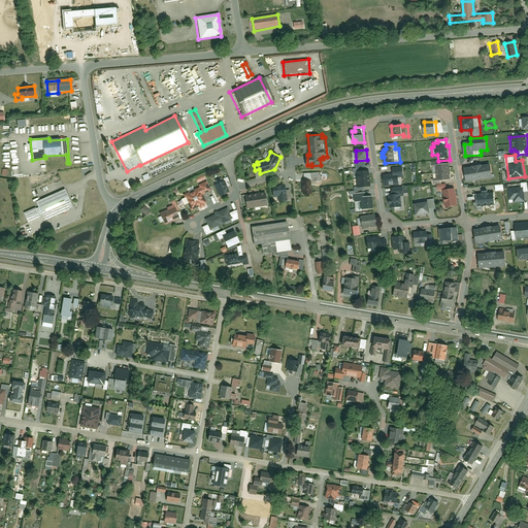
[(451,163),(436,164),(437,180),(452,179),(451,163)]
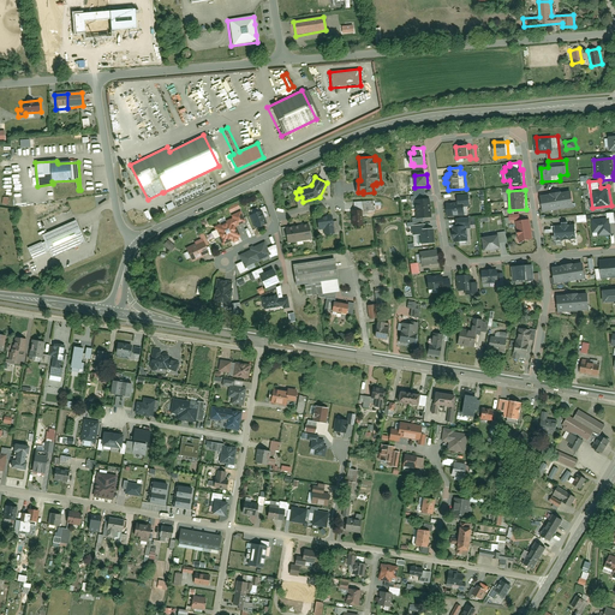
[(572,191),(541,196),(543,212),(574,207),(572,191)]
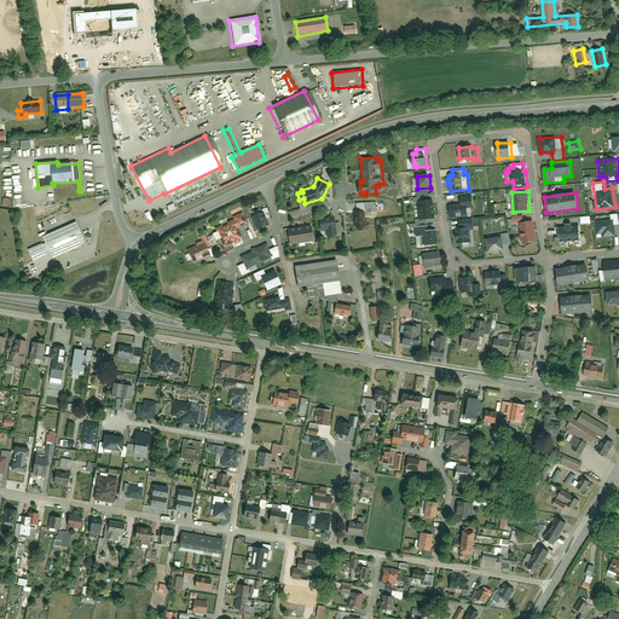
[(463,203),(451,204),(452,217),(472,215),(472,208),(474,207),(473,196),(462,197),(463,203)]
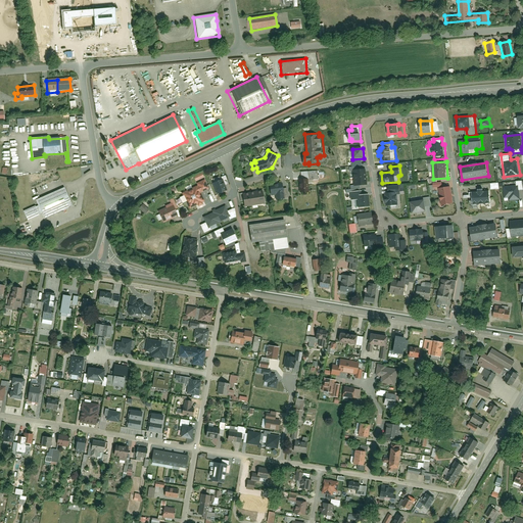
[(366,169),(352,170),(353,186),(368,185),(366,169)]
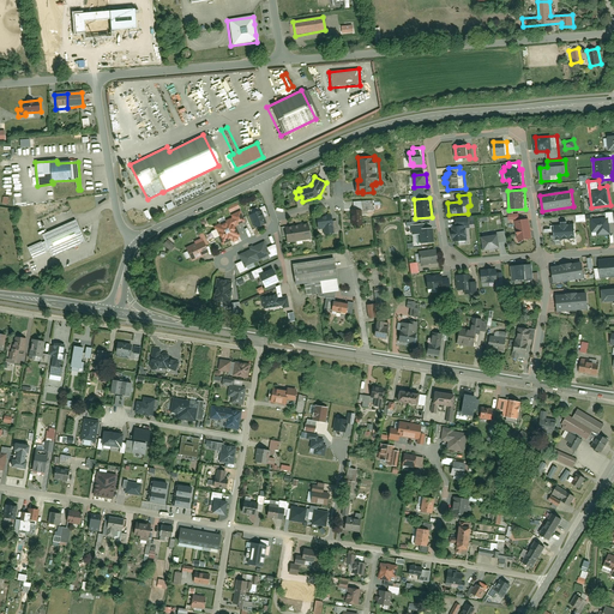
[(345,210),(351,210),(353,226),(363,224),(362,210),(374,209),(374,200),(345,203),(345,210)]
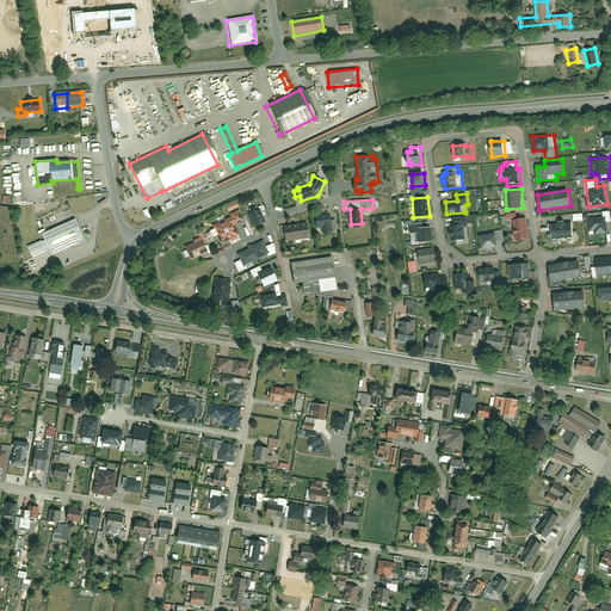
[(239,201),(228,205),(230,211),(241,207),(239,201)]
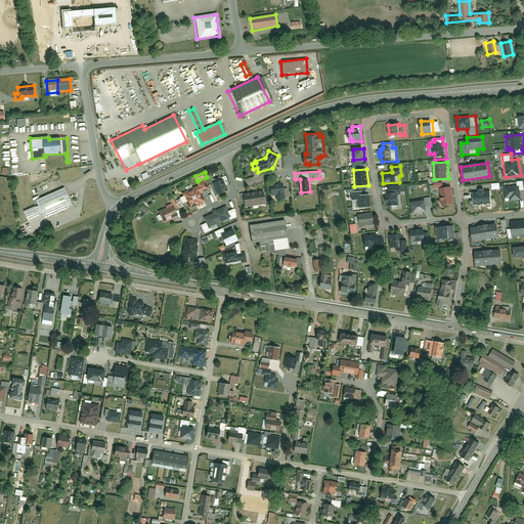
[(222,177),(223,179),(214,183),(219,194),(228,190),(226,185),(230,183),(227,175),(222,177)]
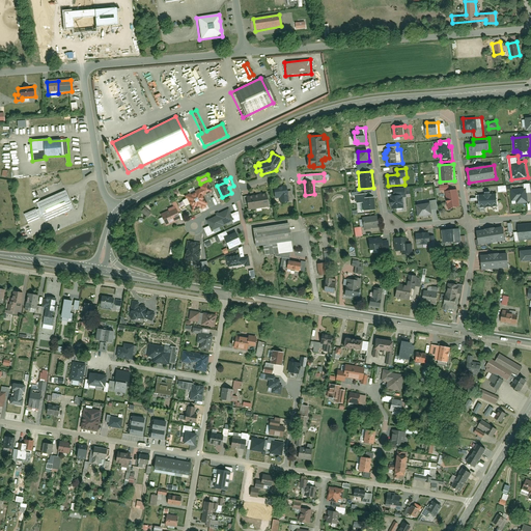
[(187,196),(194,211),(210,203),(205,195),(214,191),(210,182),(200,186),(202,189),(187,196)]
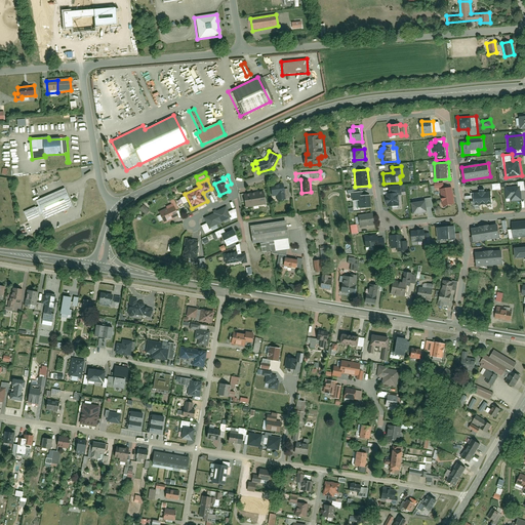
[(519,186),(507,187),(508,198),(512,198),(512,201),(523,200),(523,191),(524,191),(524,180),(519,182),(519,186)]
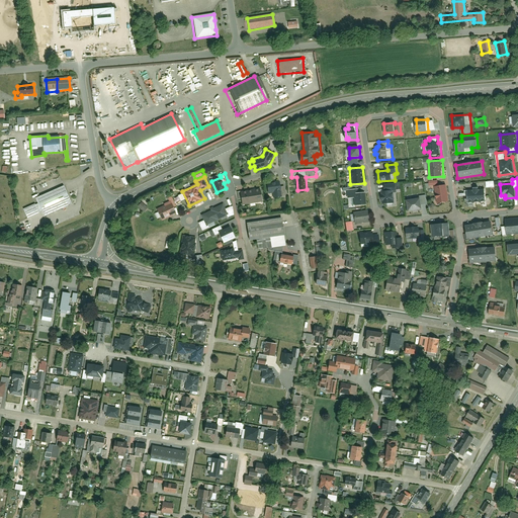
[(281,180),(267,182),(268,193),(275,192),(275,198),(283,196),(281,180)]
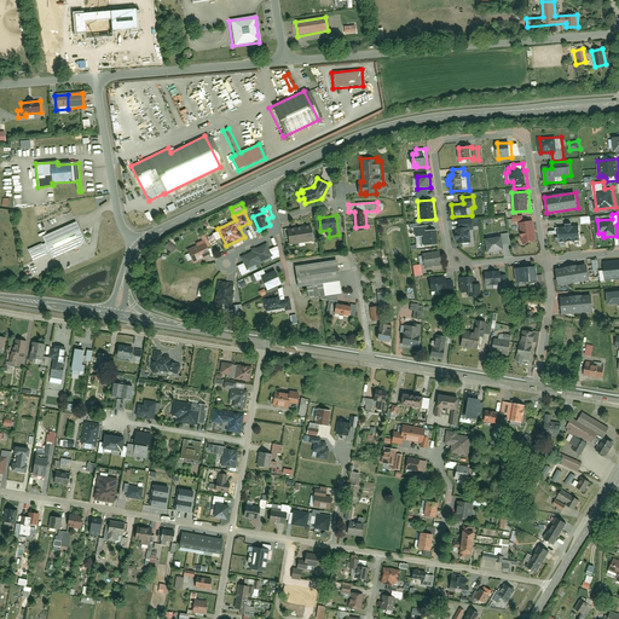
[(533,220),(519,223),(521,243),(536,241),(533,220)]
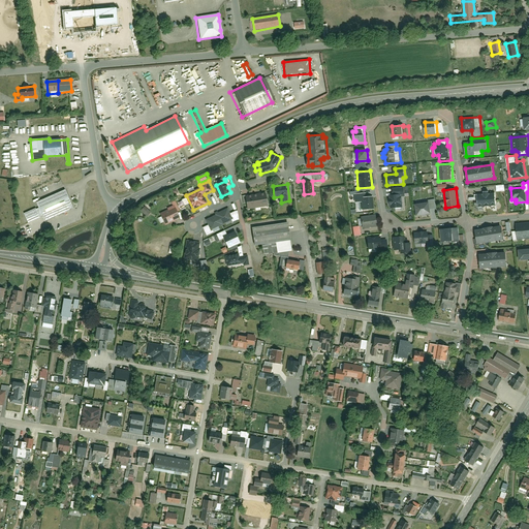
[(44,221),(73,209),(65,190),(36,203),(38,209),(36,210),(36,209),(24,214),(28,223),(40,218),(39,216),(42,215),(44,221)]
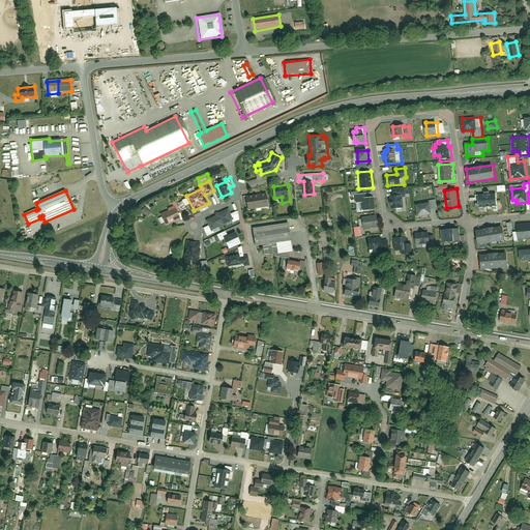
[(405,190),(394,192),(394,197),(390,197),(391,208),(403,207),(401,197),(405,197),(405,190)]
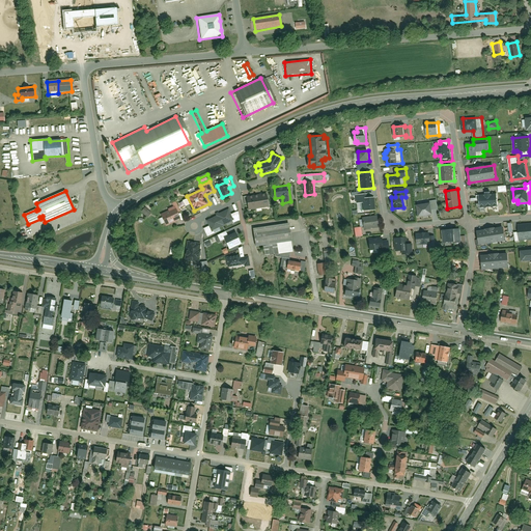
[(485,195),(478,195),(479,204),(477,204),(477,207),(479,207),(479,208),(494,207),(494,210),(497,210),(497,207),(498,207),(497,194),(490,194),(490,192),(485,193),(485,195)]
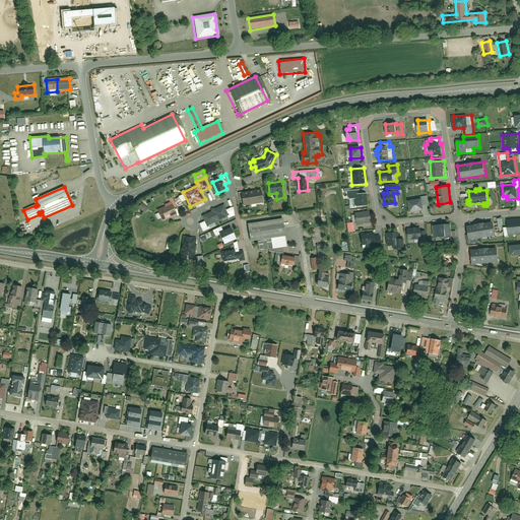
[(362,189),(348,190),(349,199),(356,198),(358,206),(368,205),(367,193),(362,194),(362,189)]
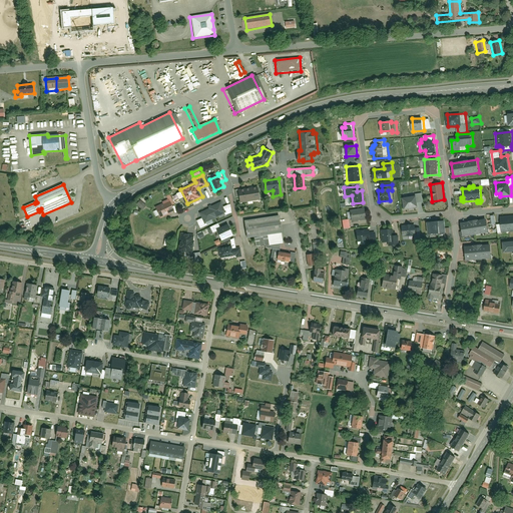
[(262,199),(260,187),(239,190),(241,202),(262,199)]
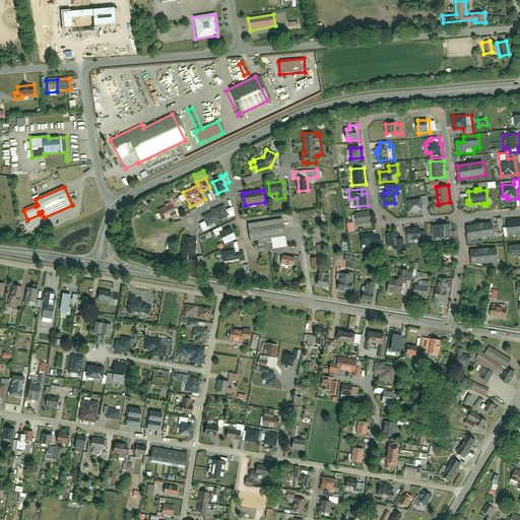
[(166,206),(158,209),(159,212),(155,214),(158,220),(163,218),(164,220),(177,213),(175,207),(178,206),(174,196),(169,198),(171,201),(166,204),(166,206)]
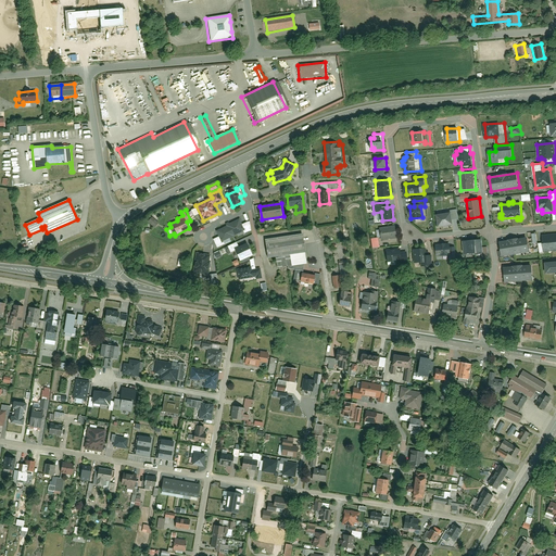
[(454,224),(452,212),(437,215),(439,226),(454,224)]
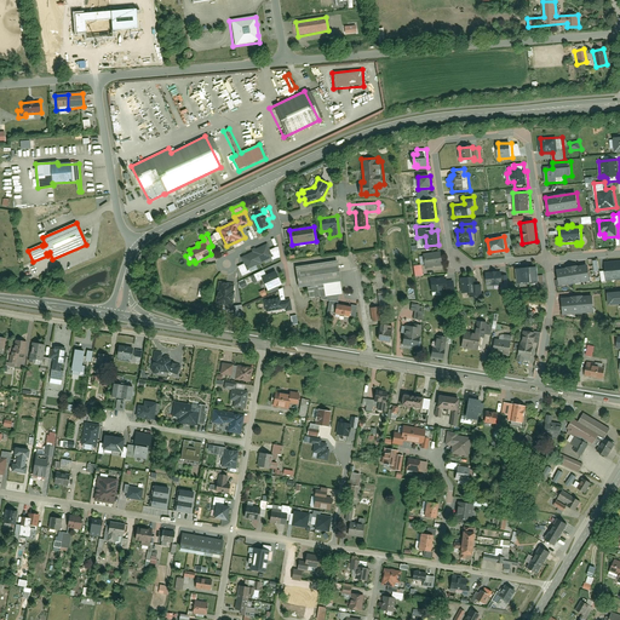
[(171,242),(166,247),(173,254),(178,250),(171,242)]
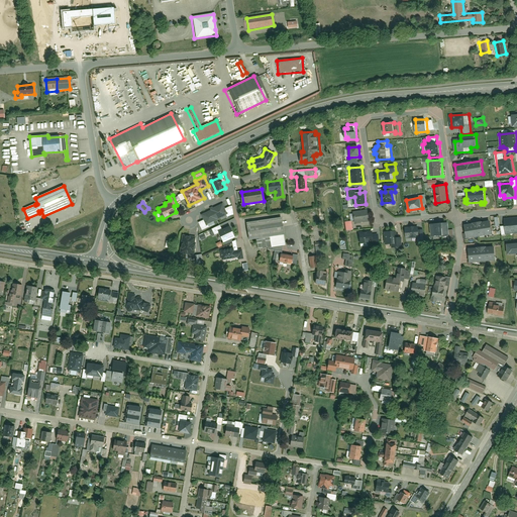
[(205,220),(199,222),(203,230),(217,224),(216,222),(219,220),(219,219),(227,215),(228,217),(235,214),(231,207),(226,209),(223,203),(212,208),(213,210),(202,214),(205,220)]
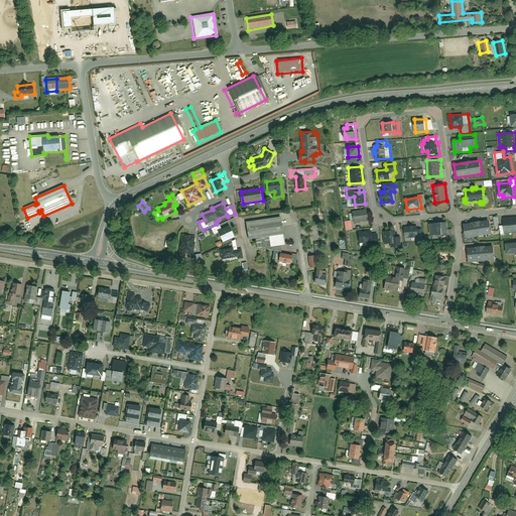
[(368,210),(353,212),(355,223),(369,221),(368,210)]
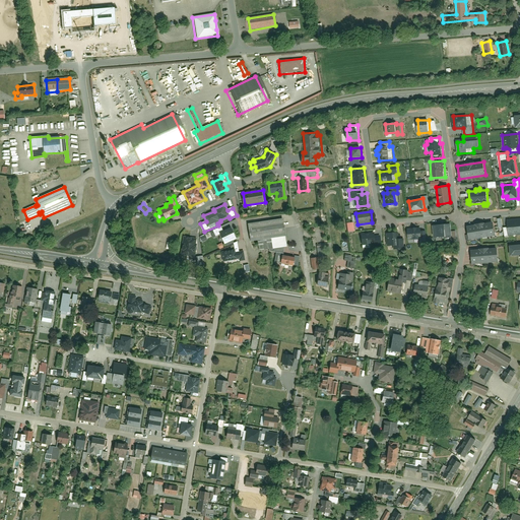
[(519,217),(508,219),(509,228),(505,228),(506,236),(519,235),(519,217)]
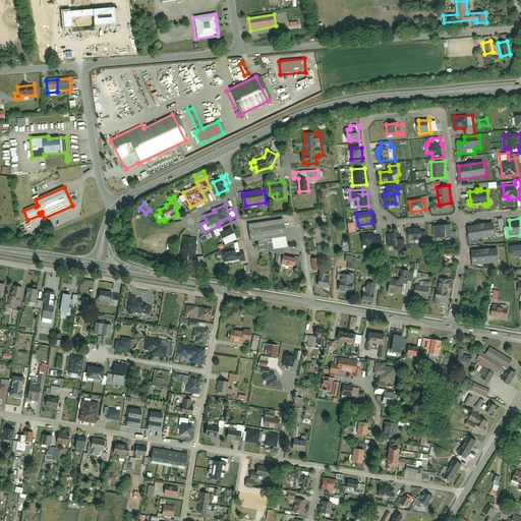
[(285,219),(249,224),(252,241),(259,240),(262,250),(267,250),(286,247),(290,246),(285,219)]
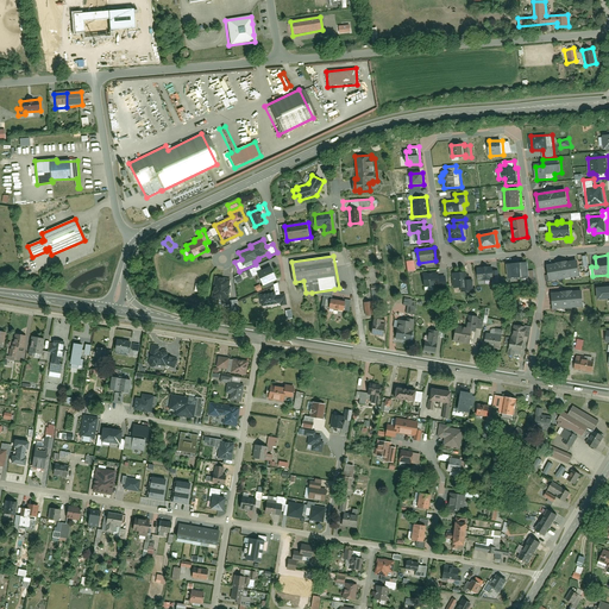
[(531,262),(508,263),(509,278),(528,277),(529,284),(535,284),(534,271),(531,271),(531,262)]
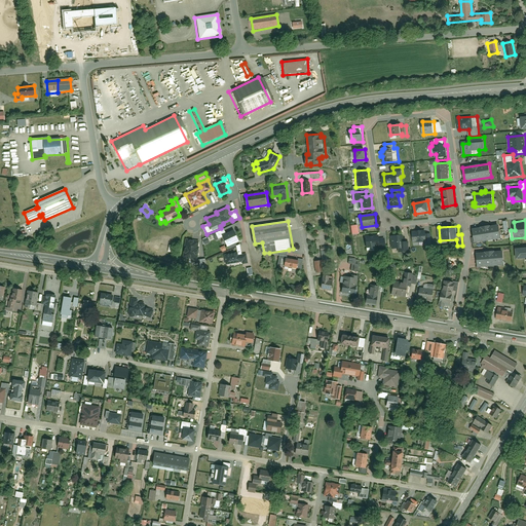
[(482,229),(473,230),(475,241),(500,237),(498,226),(489,228),(489,226),(481,227),(482,229)]
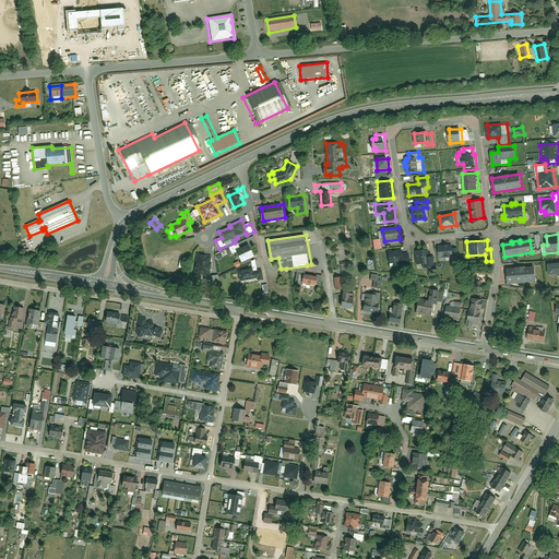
[(239,244),(227,249),(229,256),(238,252),(244,264),(253,260),(251,258),(256,256),(250,245),(241,248),(239,244)]
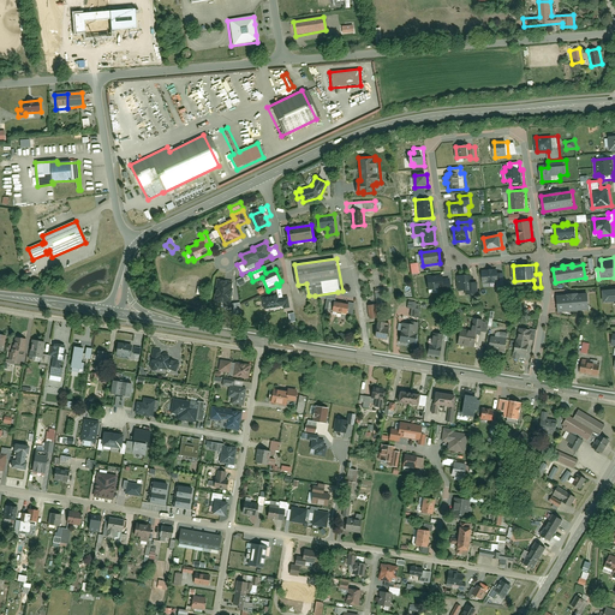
[(500,269),(483,270),(484,282),(500,281),(500,285),(506,285),(505,273),(500,274),(500,269)]
